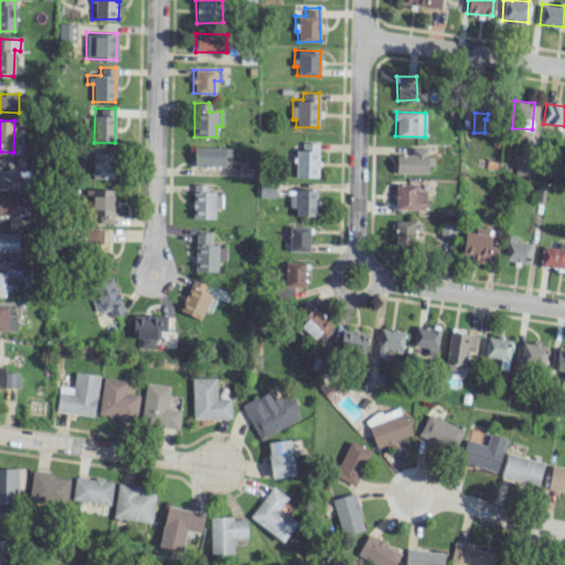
[(295,177),(317,177),(318,142),(302,142),(302,150),(296,150),(295,177)]
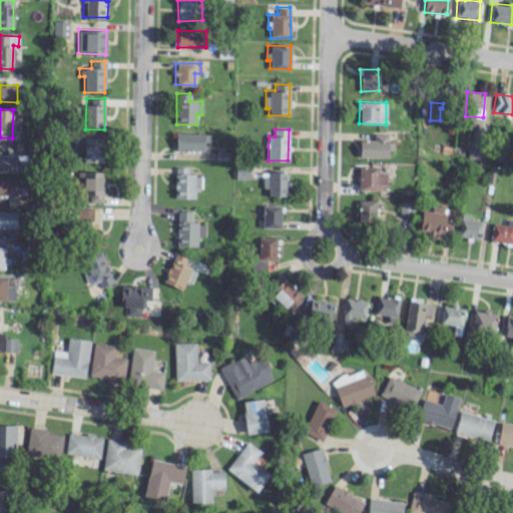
[(209,134),(176,133),(175,150),(203,150),(203,141),(209,141),(209,134)]
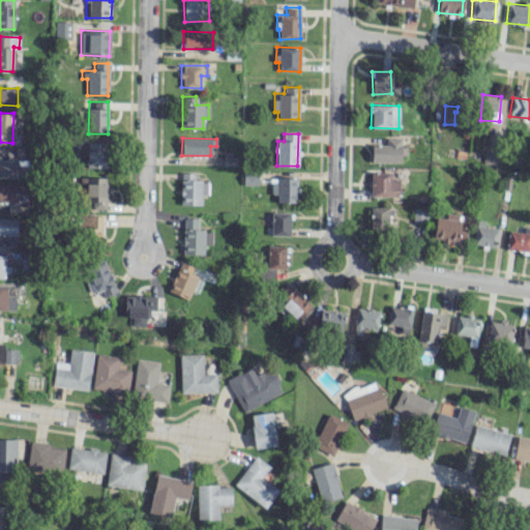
[(371,162),(404,163),(404,146),(401,146),(401,138),(386,138),(386,144),(372,144),(371,162)]
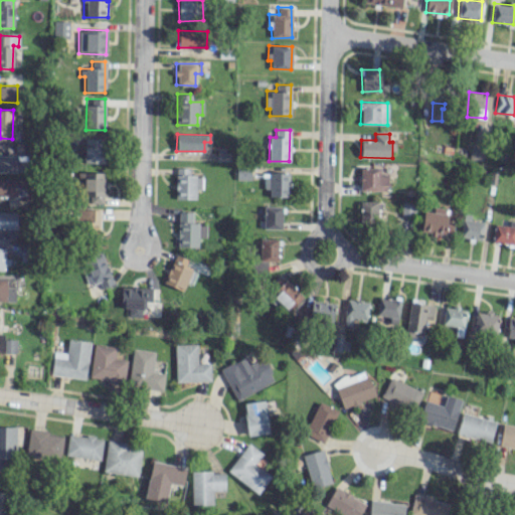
[(104,163),(104,139),(84,139),(84,163),(104,163)]
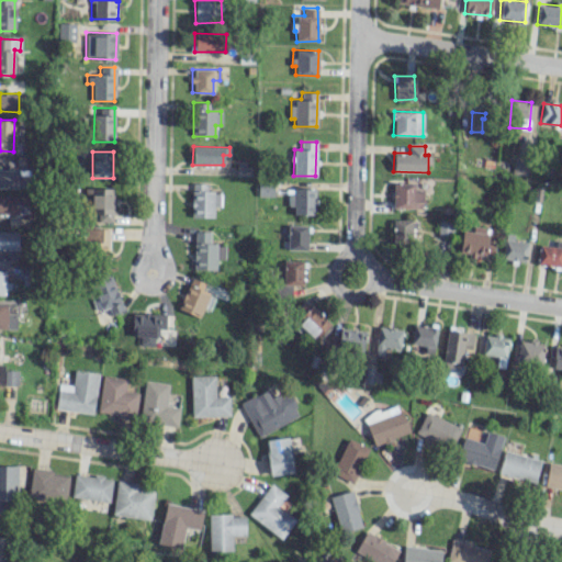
[(0,187),(17,187),(17,169),(0,169),(0,187)]
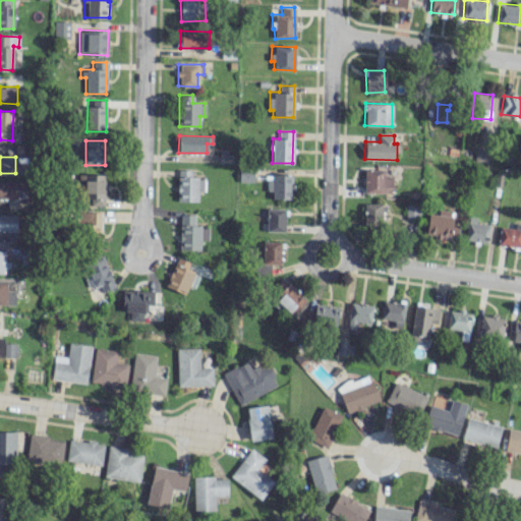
[(363,192),(392,193),(392,177),(384,177),(385,170),(364,169),(363,192)]
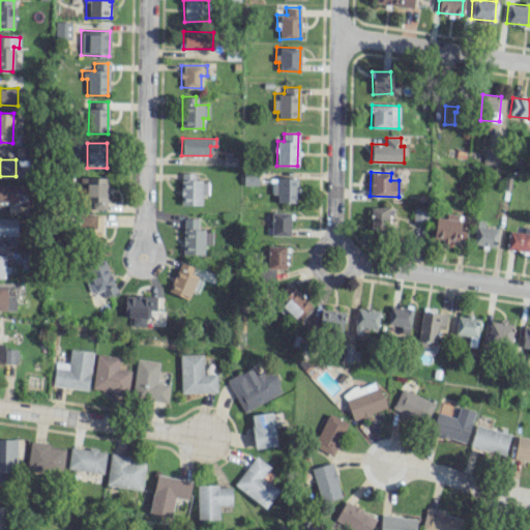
[(201,204),(201,194),(207,195),(208,181),(195,180),(196,173),(180,173),(180,204),(201,204)]
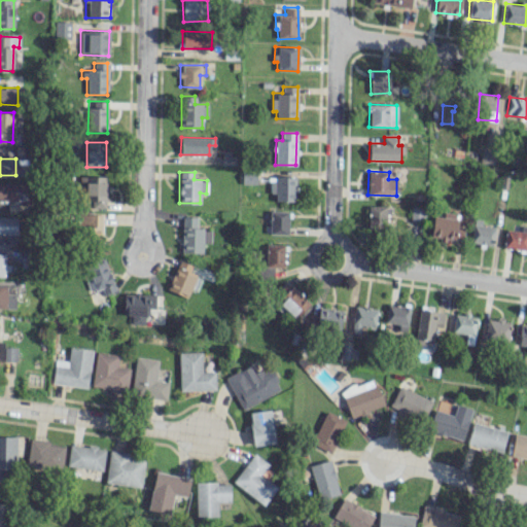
[(106,208),(106,176),(81,176),(81,201),(92,201),(92,208),(106,208)]
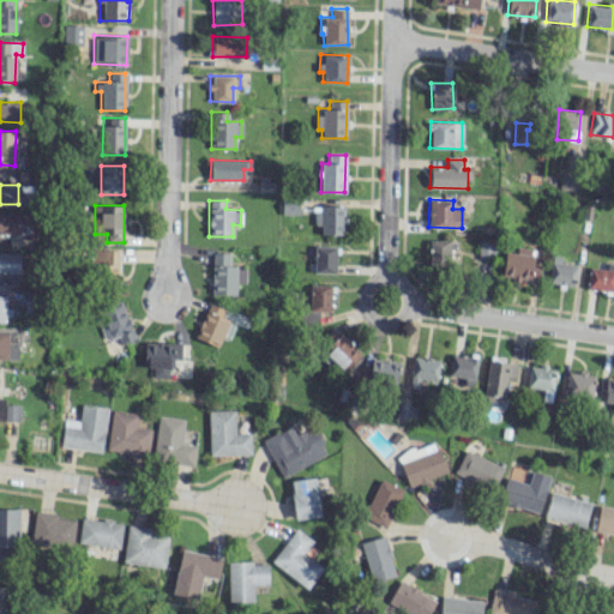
[(320,234),(343,235),(344,208),(314,206),(314,224),(320,226),(320,234)]
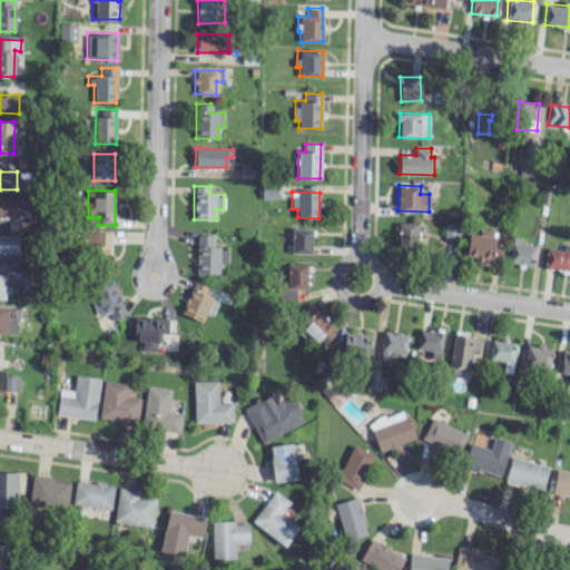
[(0,216),(17,217),(18,198),(0,197),(0,216)]
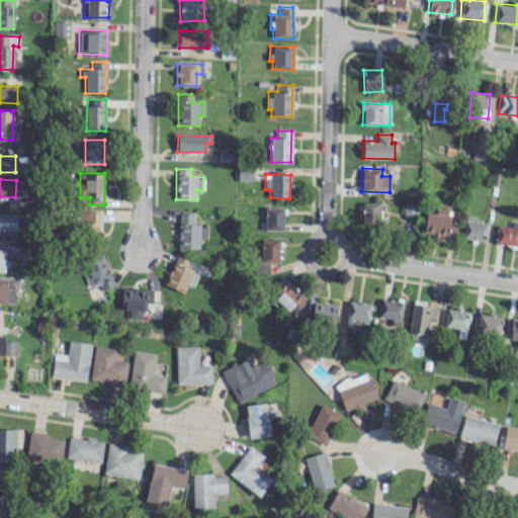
[(381,202),(361,201),(360,224),(380,225),(381,202)]
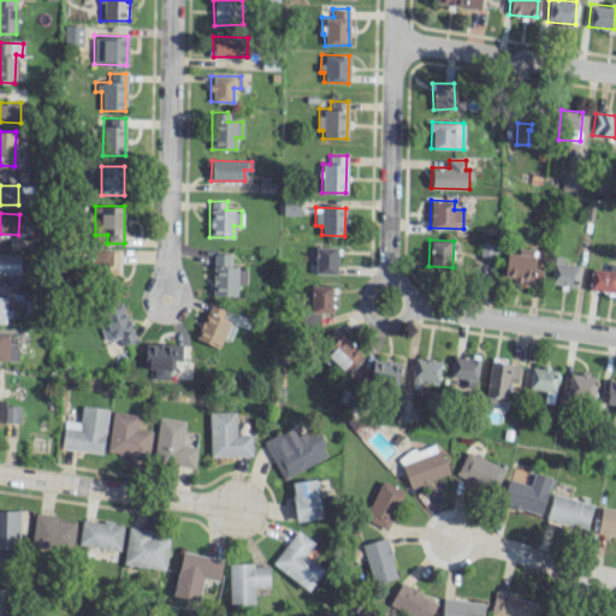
[(337,247),(315,247),(315,273),(336,273),(337,247)]
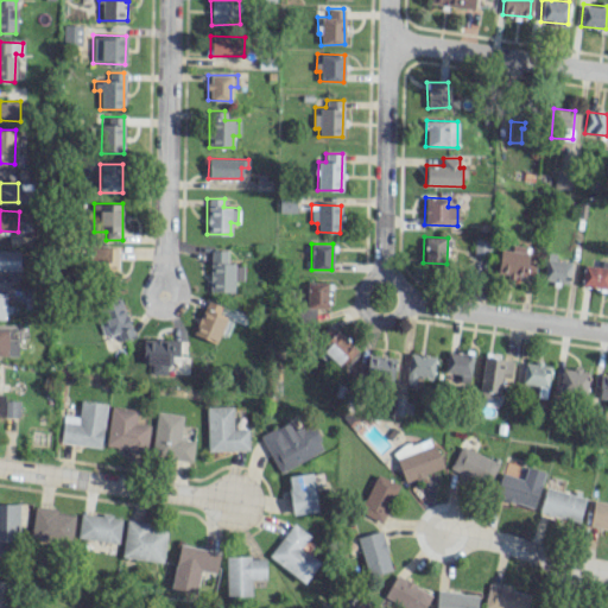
[(500,249),(498,274),(533,278),(534,261),(526,261),(527,246),(512,245),(511,251),(500,249)]
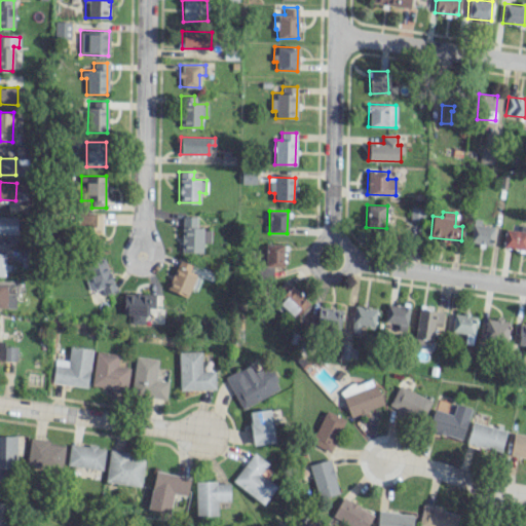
[(78,238),(102,239),(102,214),(78,214),(78,238)]
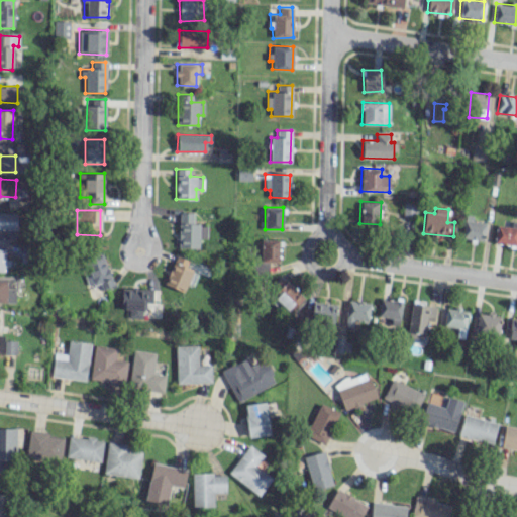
[(0,229),(16,230),(16,213),(0,212),(0,229)]
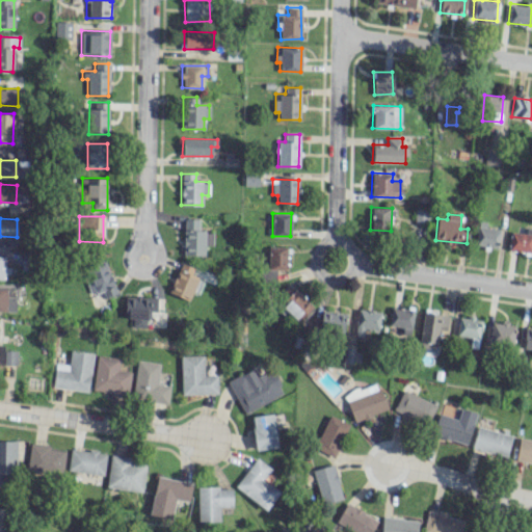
[(204,256),(205,245),(212,245),(212,231),(198,231),(198,219),(184,219),(183,255),(204,256)]
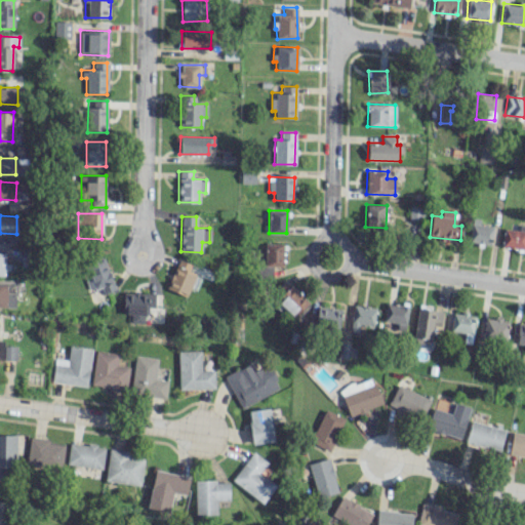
[(480,218),(472,217),(469,242),(491,244),(493,226),(479,225),(480,218)]
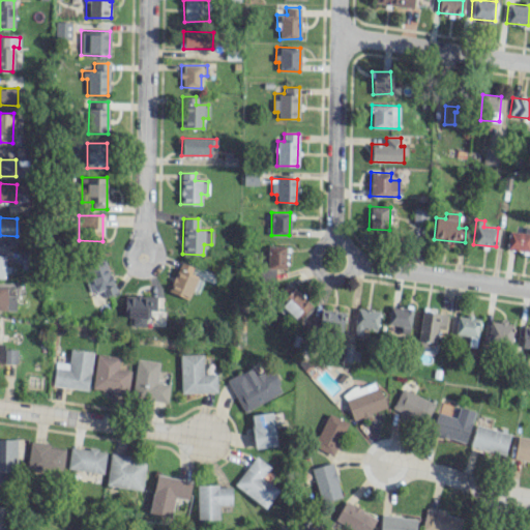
[(529,238),(529,233),(509,230),(506,247),(528,252),(529,238)]
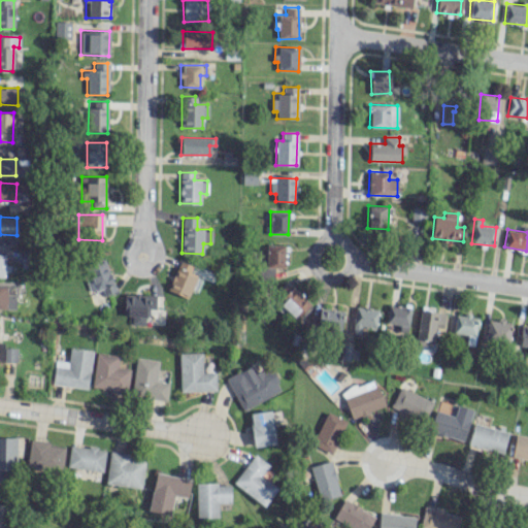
[(284,245),(266,245),(267,267),(260,267),(260,277),(273,277),(273,268),(285,267),(284,245)]
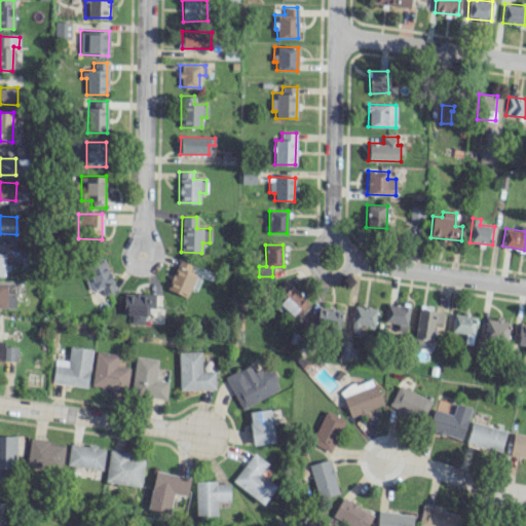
[(0,274),(9,275),(9,264),(4,264),(4,254),(0,253),(0,274)]
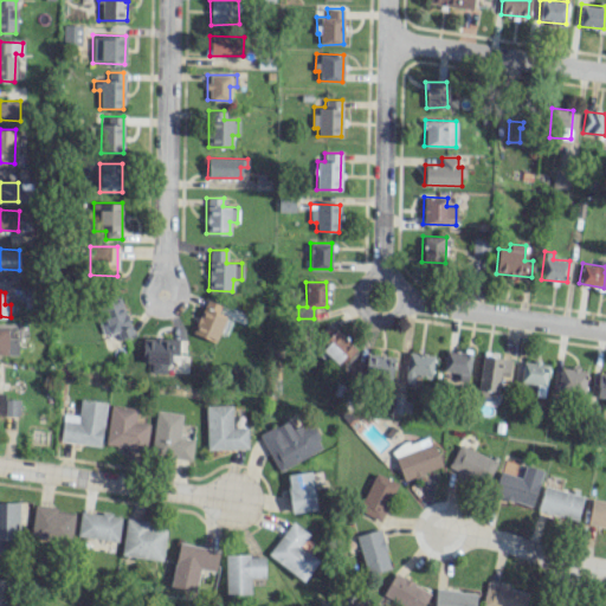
[(103,335),(116,330),(120,340),(133,334),(118,296),(100,303),(105,318),(98,322),(103,335)]
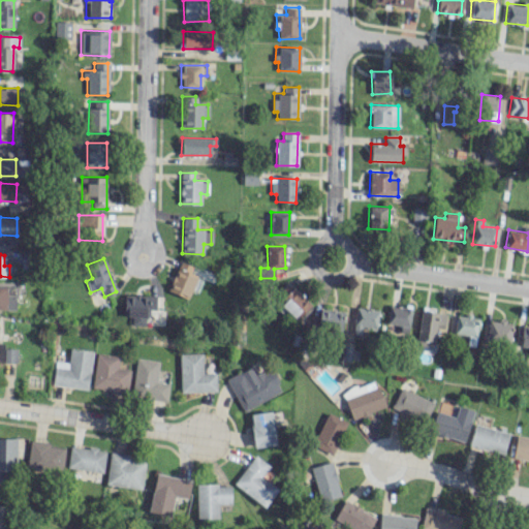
[(188,298),(195,276),(190,274),(192,266),(179,260),(168,290),(188,298)]
